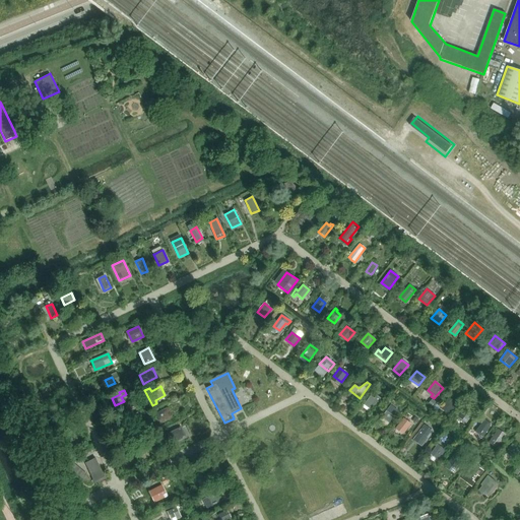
[(371,396),(364,404),(371,409),(377,402),(379,403),(382,399),(376,395),(374,398),(371,396)]
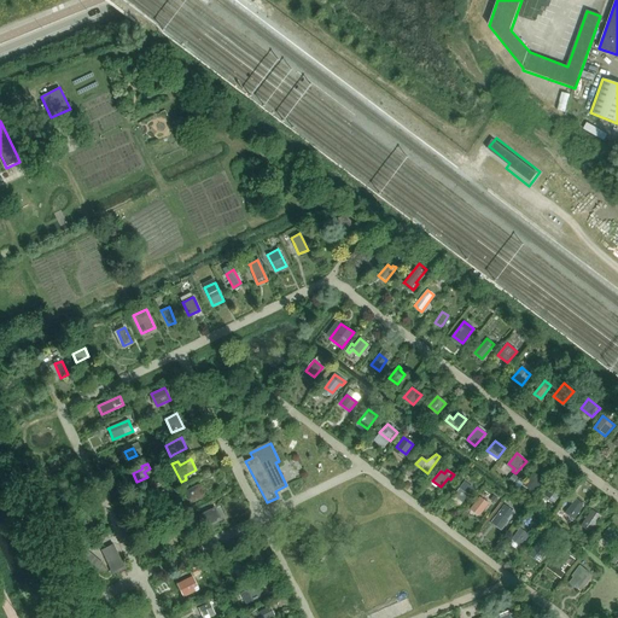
[(534,474),(524,488),(532,494),(542,479),(534,474)]
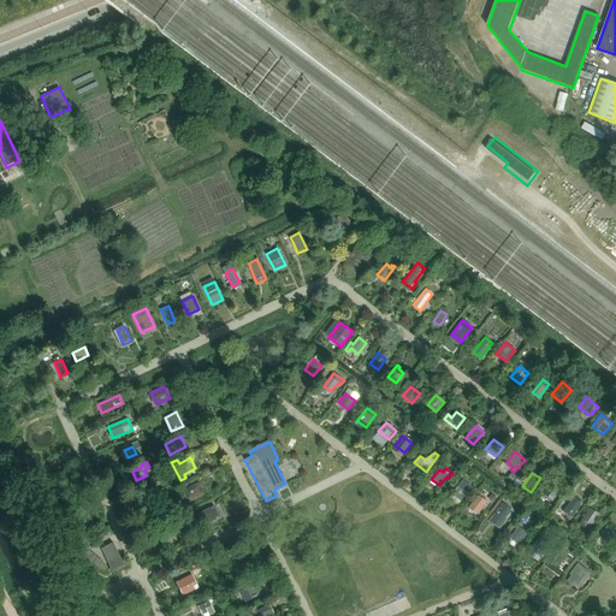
[(462,480),(451,493),(461,501),(472,487),(462,480)]
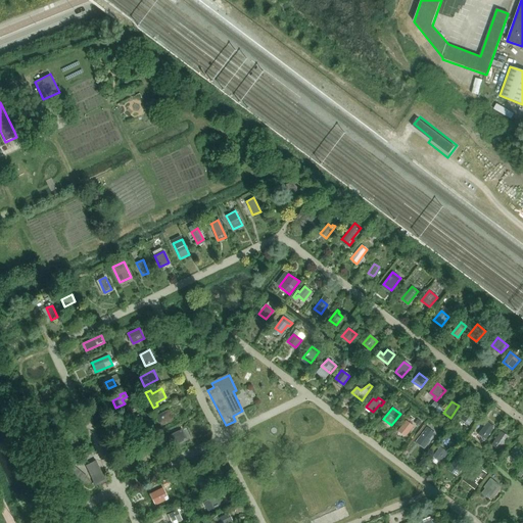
[(468,409),(461,419),(469,426),(472,421),(470,420),(475,414),(468,409)]
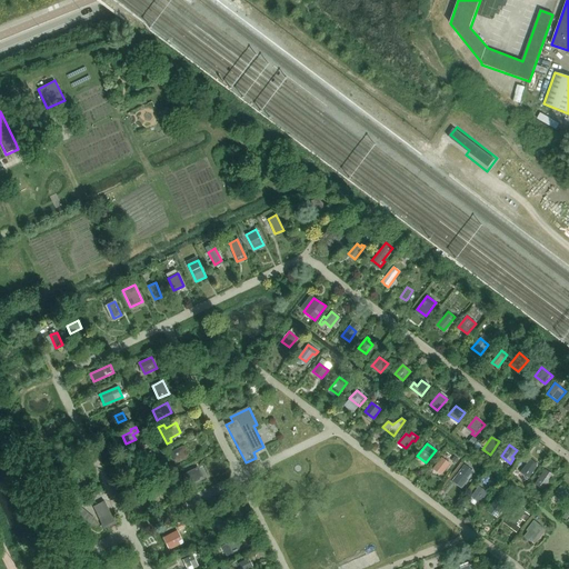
[(181,447),(169,453),(172,461),(185,455),(181,447)]
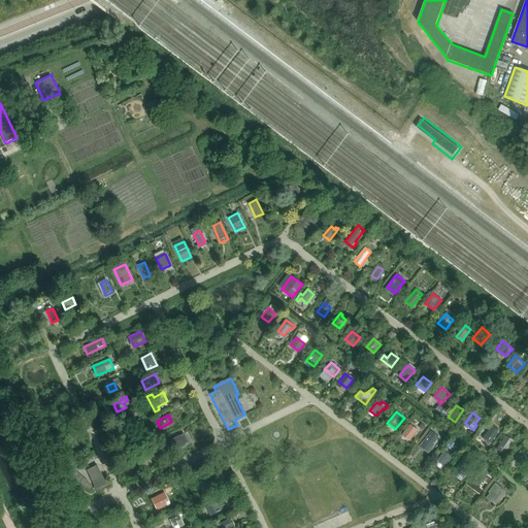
[(132,417),(121,422),(127,433),(143,426),(139,419),(134,421),(132,417)]
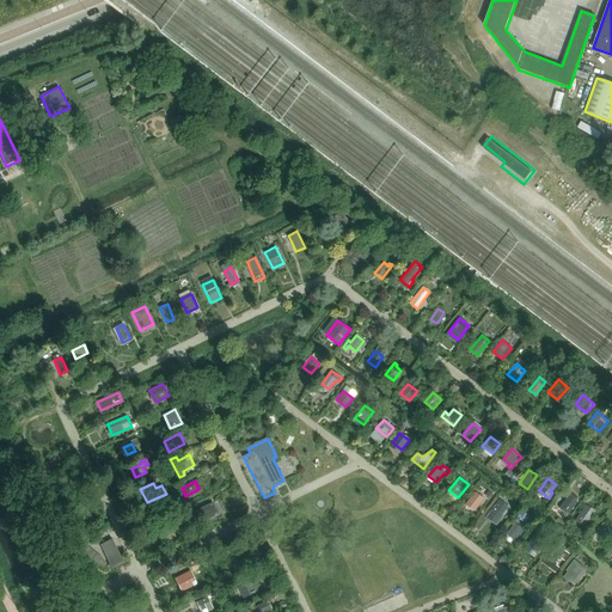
[(475,491),(467,501),(477,508),(484,499),(475,491)]
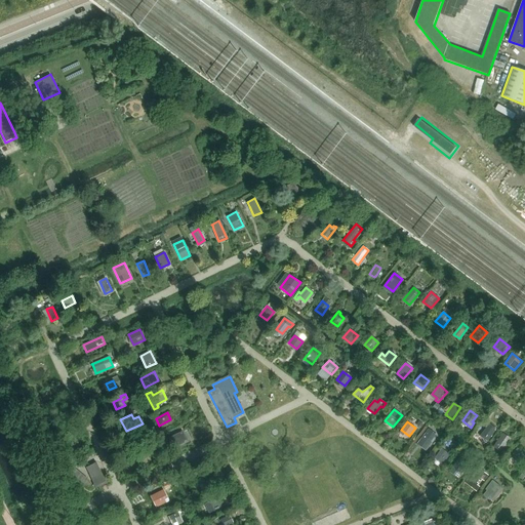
[(487,427),(480,436),(487,441),(494,432),(487,427)]
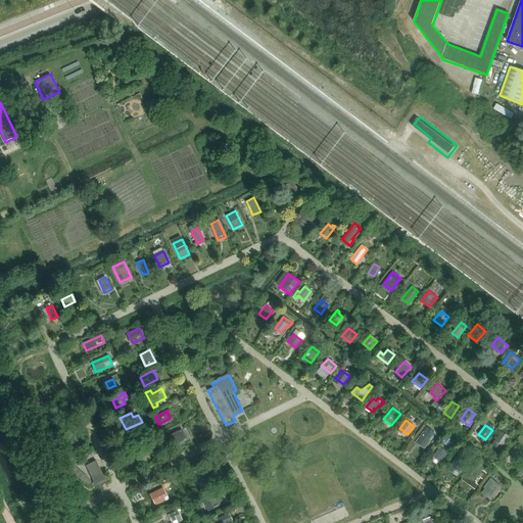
[(426,428),(416,442),(424,448),(435,434),(426,428)]
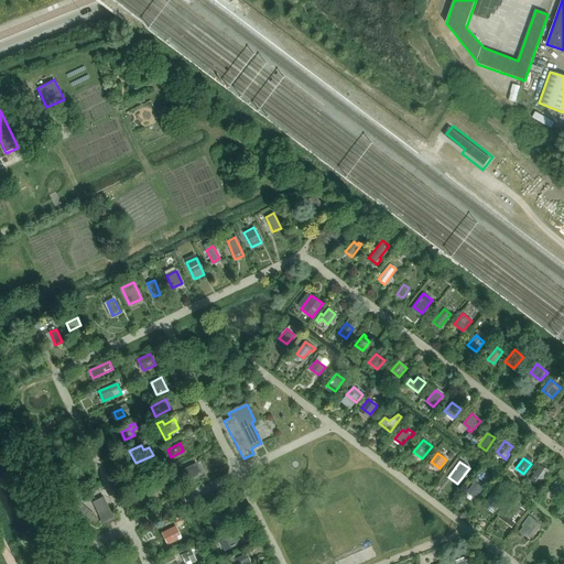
[(196,463),(181,470),(185,481),(202,474),(196,463)]
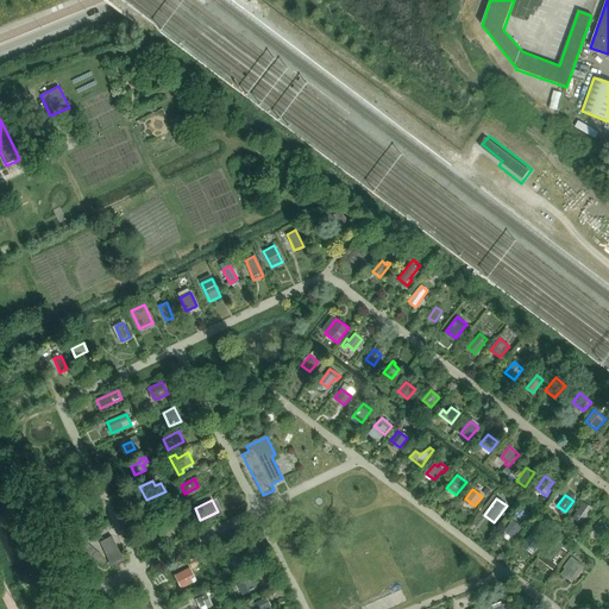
[(164,501),(151,507),(155,515),(168,509),(164,501)]
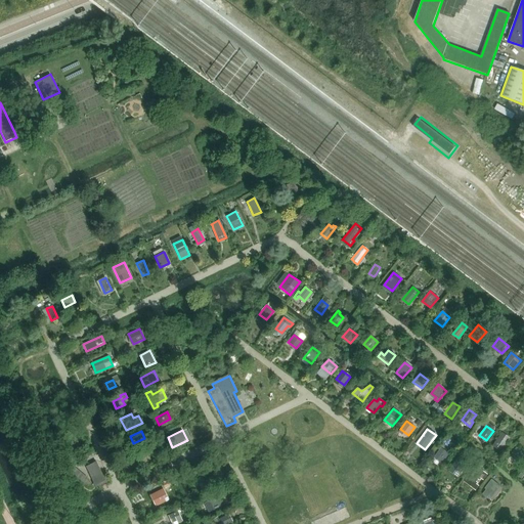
[(443,435),(439,440),(444,444),(448,439),(443,435)]
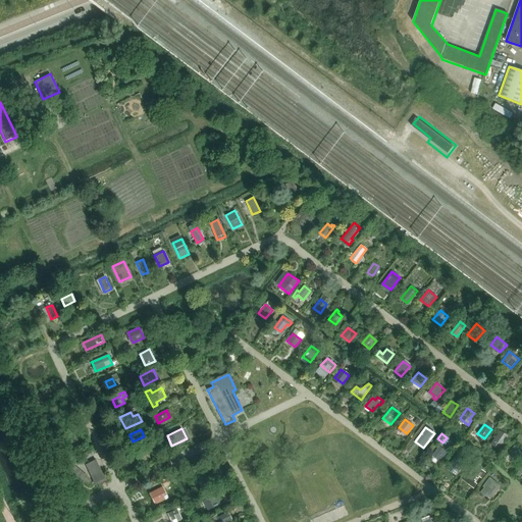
[(499,433),(490,445),(494,448),(496,446),(499,448),(500,449),(506,438),(499,433)]
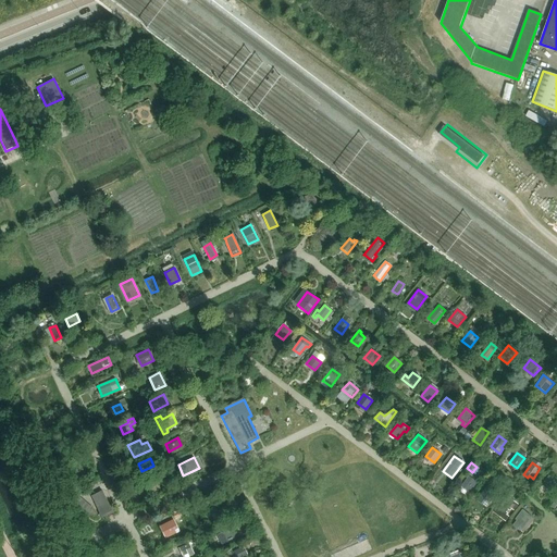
[(164,474),(157,478),(160,484),(168,480),(164,474)]
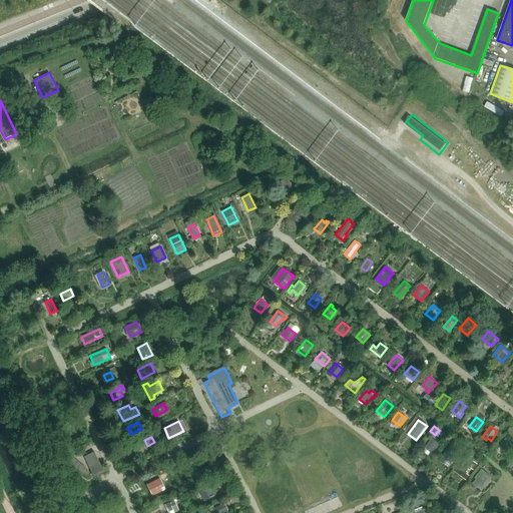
[(512,443),(505,438),(499,446),(507,452),(510,448),(512,450),(512,448),(512,443)]
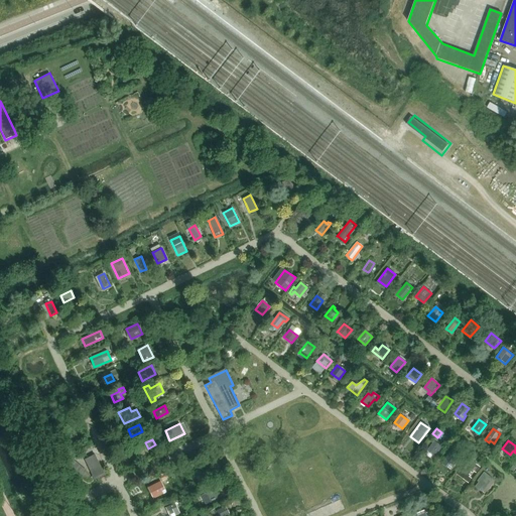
[(433,441),(427,450),(434,456),(437,452),(438,453),(442,447),(433,441)]
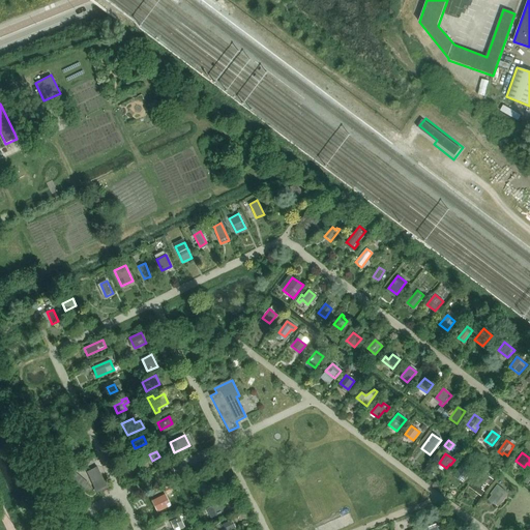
[(148,454),(135,462),(140,471),(153,464),(148,454)]
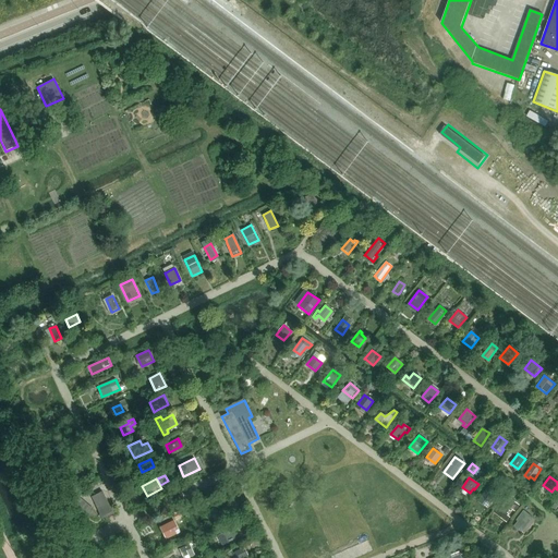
[(487,487),(477,500),(487,507),(497,494),(487,487)]
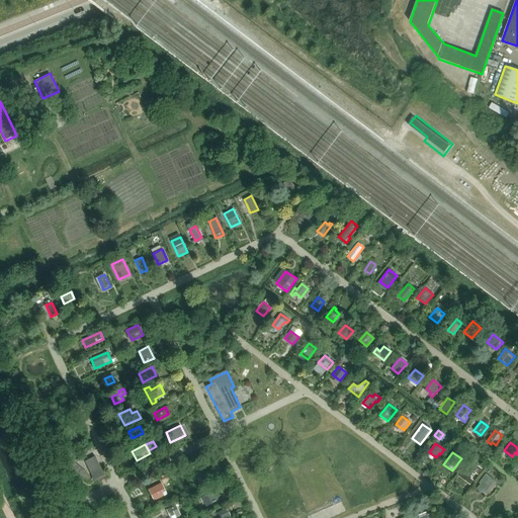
[(84,461),(92,478),(91,478),(94,483),(106,477),(103,471),(104,471),(103,469),(102,470),(95,456),(84,461)]
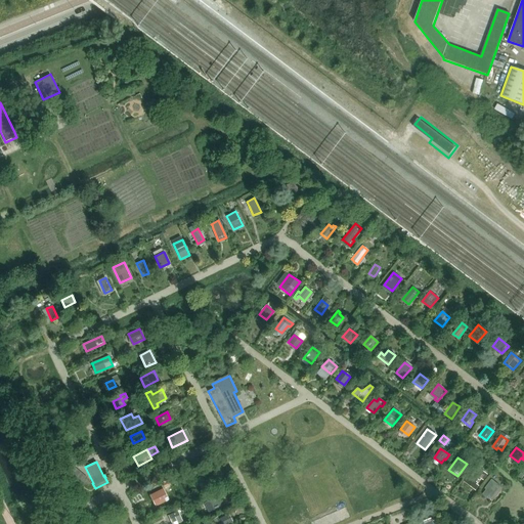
[(74,467),(70,471),(83,483),(87,478),(74,467)]
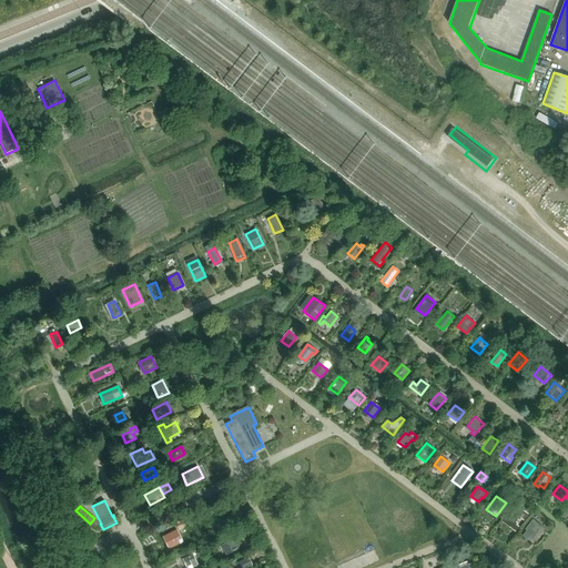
[(516,506),(504,523),(515,531),(518,527),(516,525),(517,524),(515,521),(517,519),(519,520),(520,518),(524,520),(528,515),(516,506)]
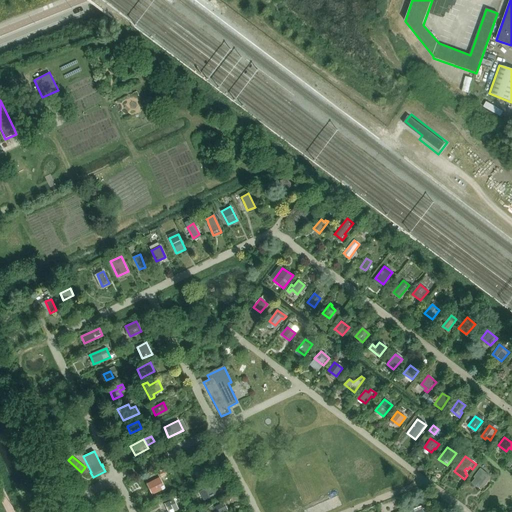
[(207,466),(197,471),(201,479),(210,474),(207,466)]
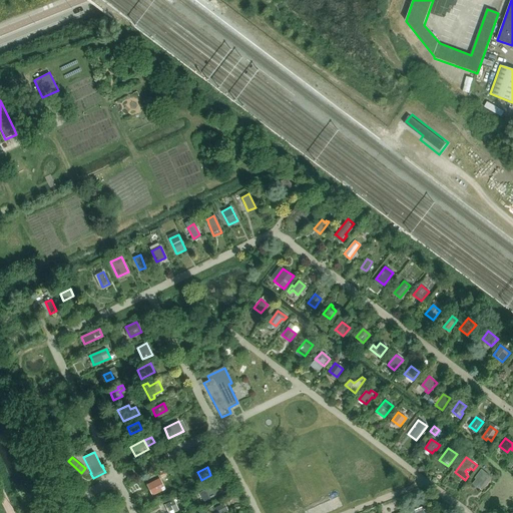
[(475,479),(472,484),(479,490),(489,476),(481,469),(474,478),(475,479)]
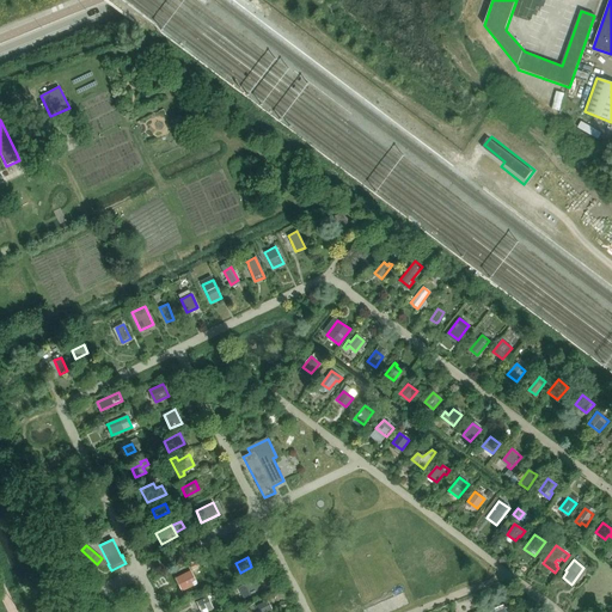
[(190,570),(179,576),(185,591),(197,585),(190,570)]
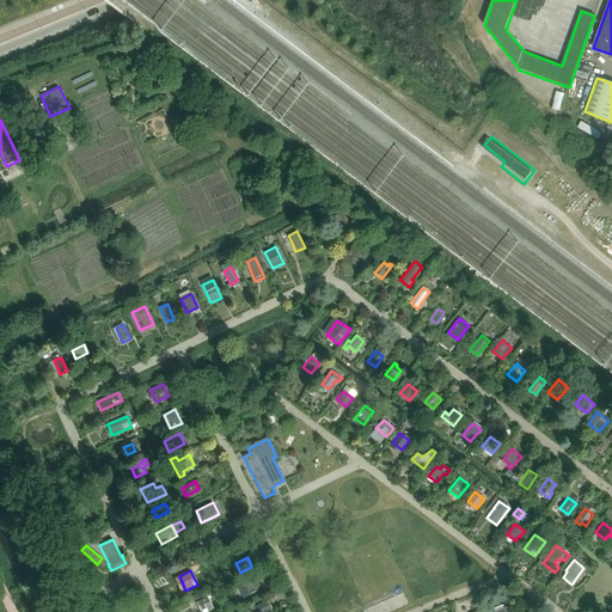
[(257,579),(244,585),(249,595),(262,589),(257,579)]
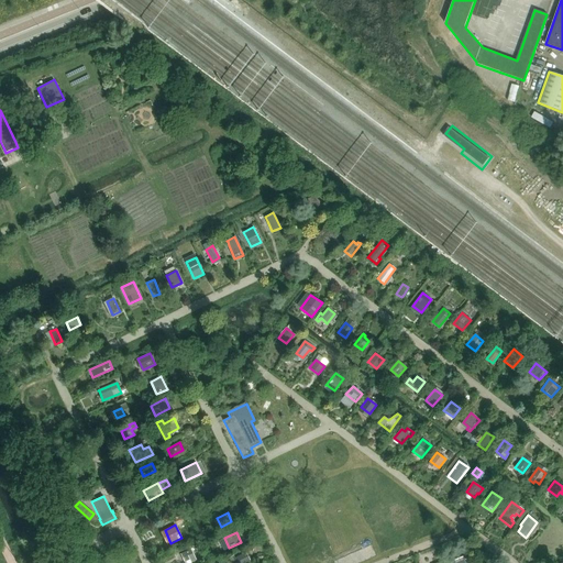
[(191,549),(180,553),(185,562),(190,562),(197,561),(191,549)]
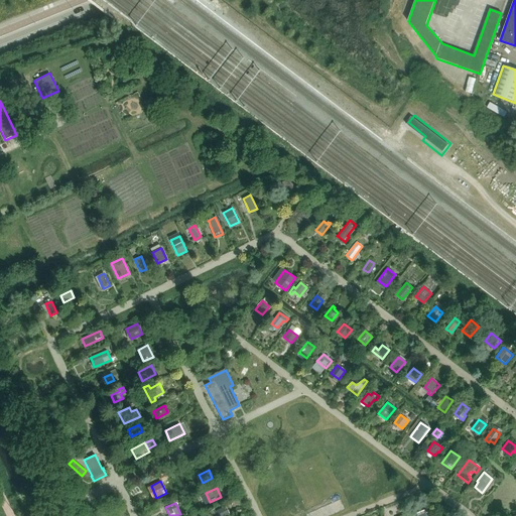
[(217,511),(218,515),(225,515),(229,514),(225,507),(217,511)]
